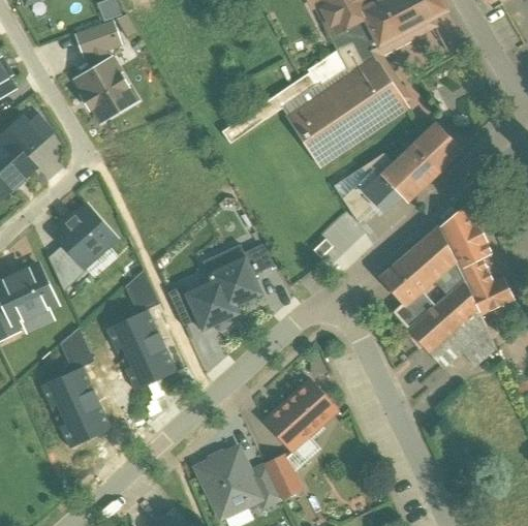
[(372,2),(371,0),(317,0),(341,47),(371,31),(360,9),(372,2)]
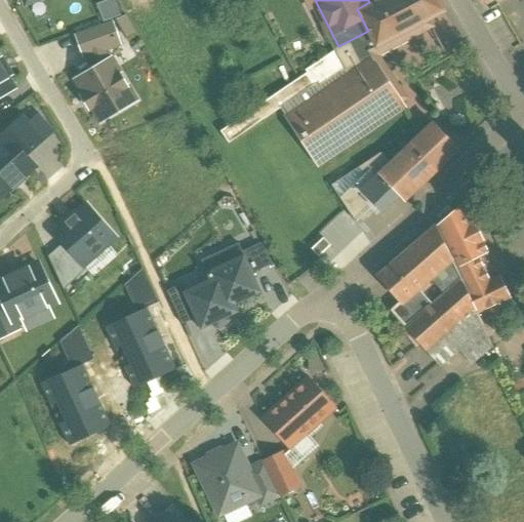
[(373,0),(369,2),(357,9),(368,31),(372,39),(379,52),(432,25),(428,17),(444,9),(439,0),(373,0)]
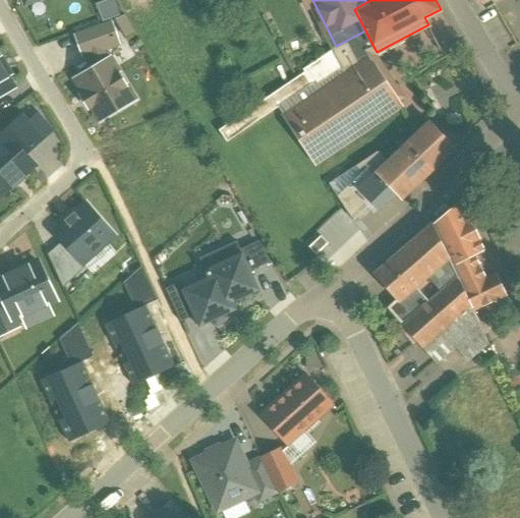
[(111,18),(74,31),(82,54),(119,42),(111,18)]
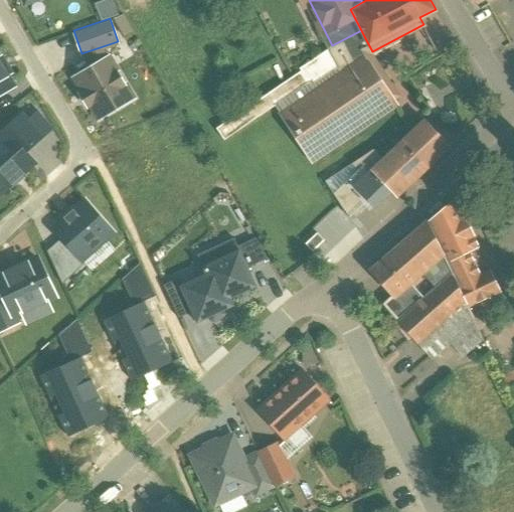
[(332,45),(327,48),(299,67),(301,69),(216,127),(223,139),(308,81),(310,84),(336,66),(357,42),(365,38),(361,30),(332,45)]
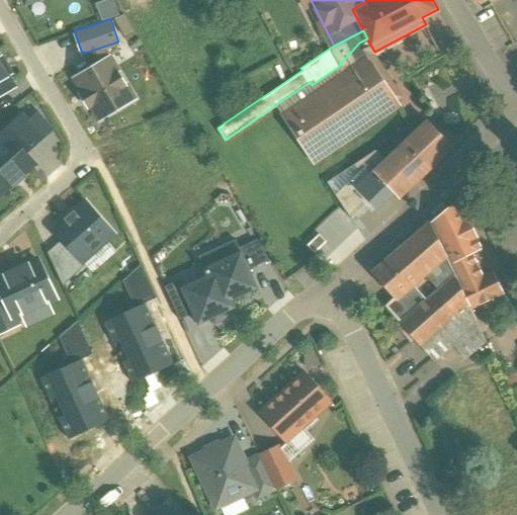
[(398,103),(359,43),(338,67),(342,72),(281,112),(314,161),(398,103)]
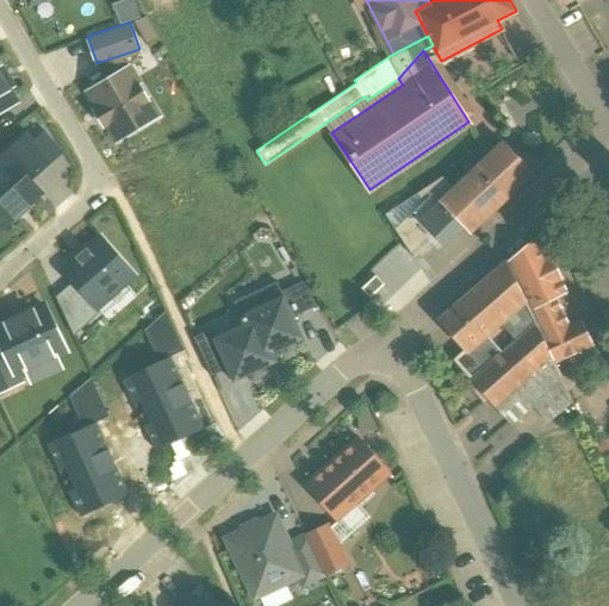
[(116,137),(156,114),(128,67),(88,91),(116,137)]
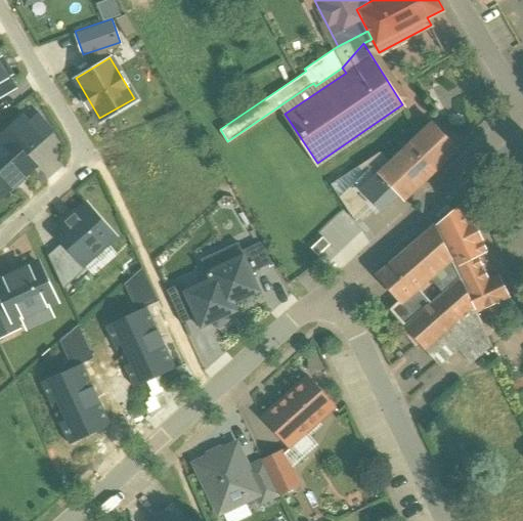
[(0,92),(11,86),(0,67),(0,92)]
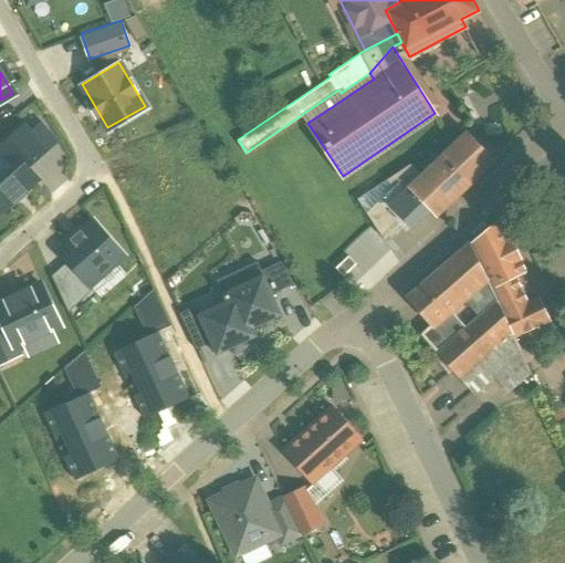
[(0,150),(2,153),(9,147),(27,166),(46,149),(22,123),(0,142),(0,150)]
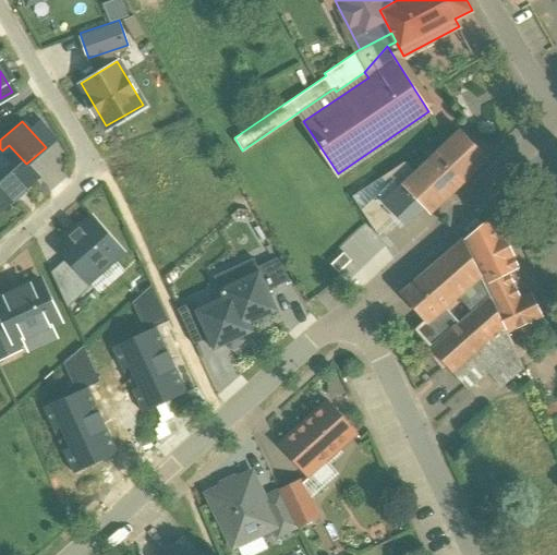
[(415,172),(402,184),(423,205),(428,210),(486,157),(460,129),(415,172)]
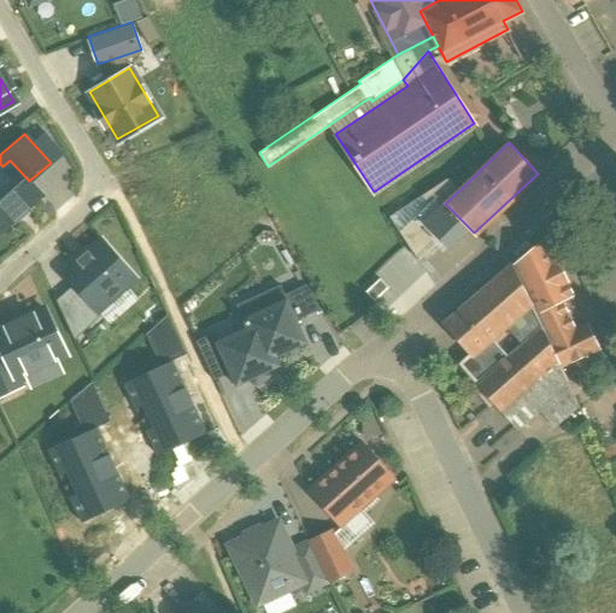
[(29,181),(10,160),(3,166),(0,168),(0,227),(39,193),(29,181)]
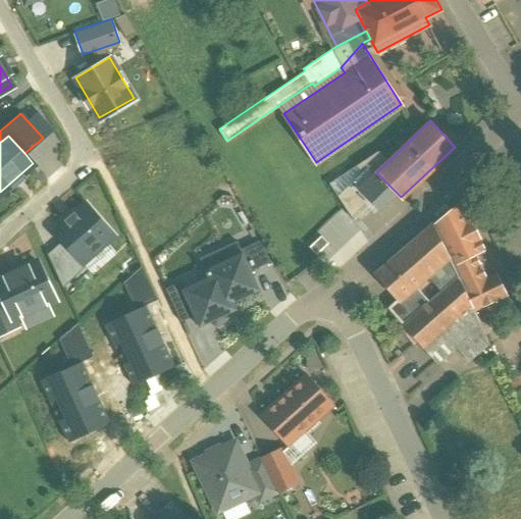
[(378,150),(356,164),(363,171),(337,195),(354,219),(367,206),(373,212),(396,192),(376,172),(388,161),(378,150)]
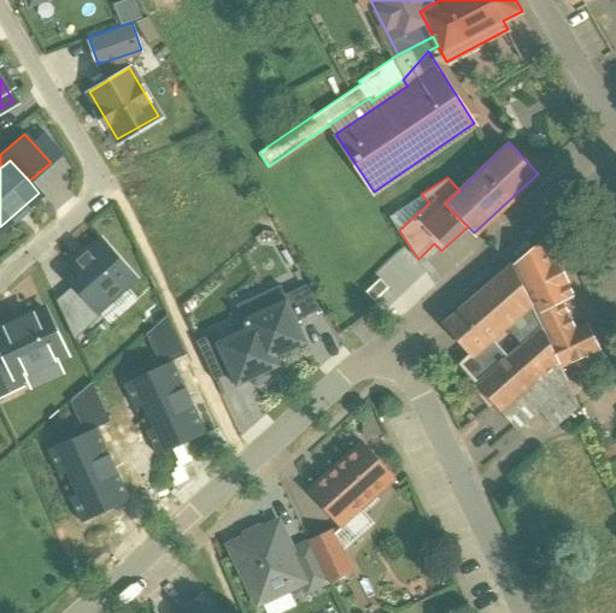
[(573,294),(544,236),(510,265),(529,302),(534,314),(562,300),(573,294)]
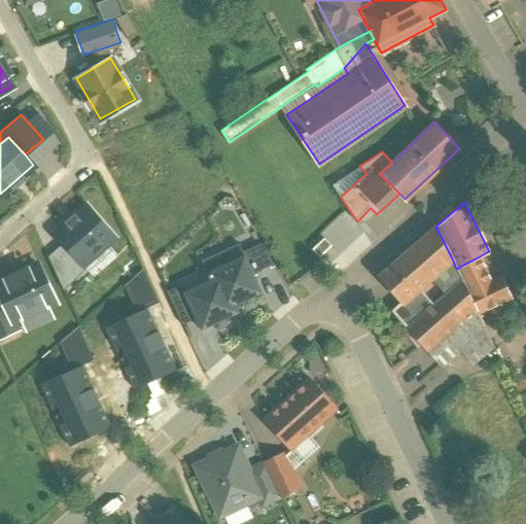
[(63,241),(82,264),(83,264),(114,236),(85,204),(54,232),(63,241)]
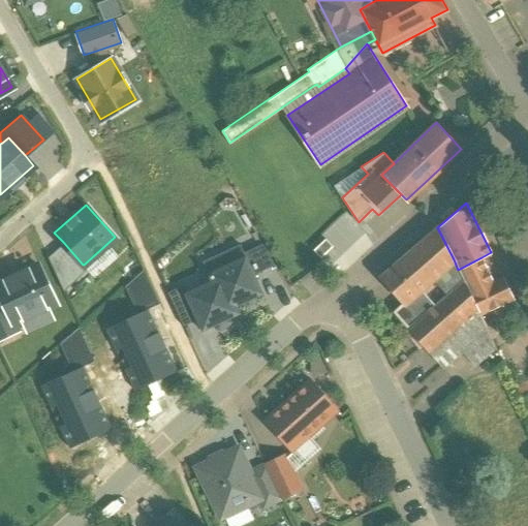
[(437,227),(380,276),(403,302),(404,304),(421,289),(432,279),(454,259),(437,227)]
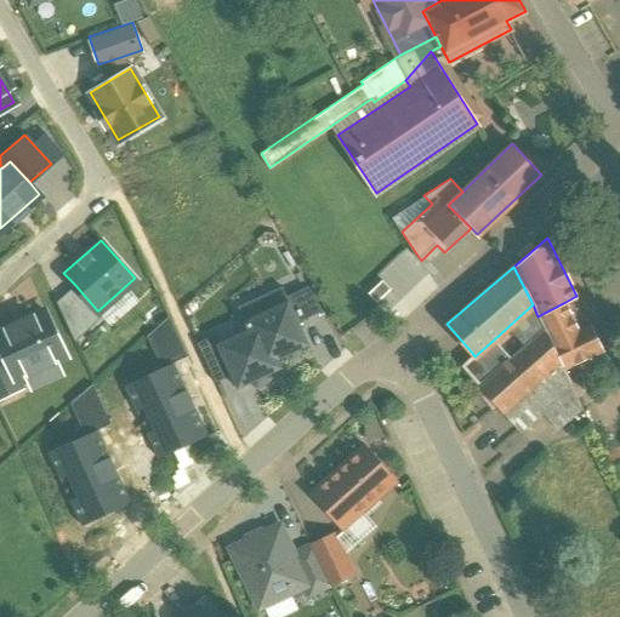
[(97,310),(74,284),(56,301),(74,340),(102,314),(98,310),(97,310)]
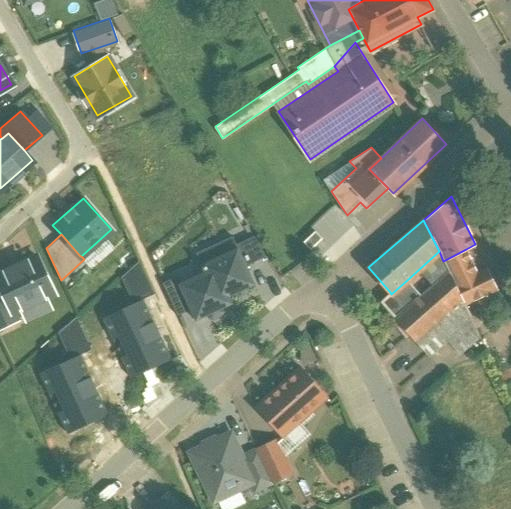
[(197,251),(206,270),(207,270),(208,273),(215,270),(226,264),(221,254),(216,242),(197,251)]
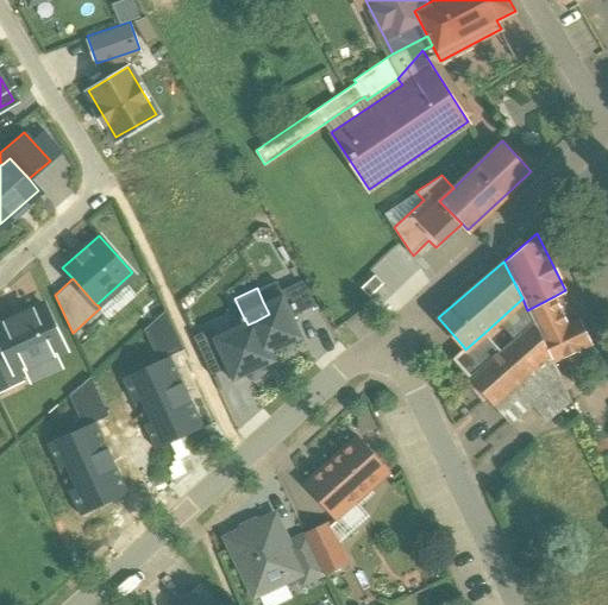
[(269,314),(256,321),(269,348),(300,334),(281,294),(263,302),(269,314)]
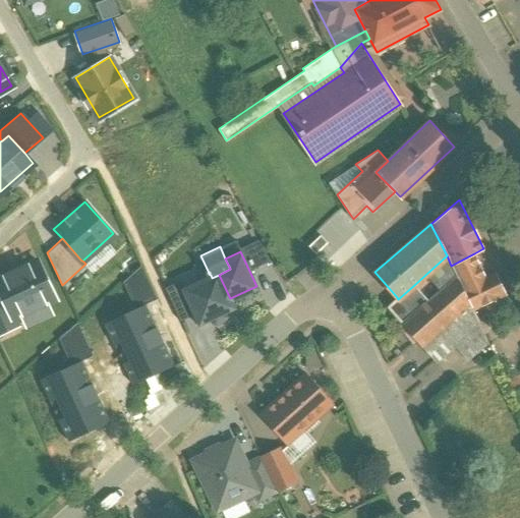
[(474,253),(451,266),(472,309),(506,293),(495,272),(485,277),(474,253)]
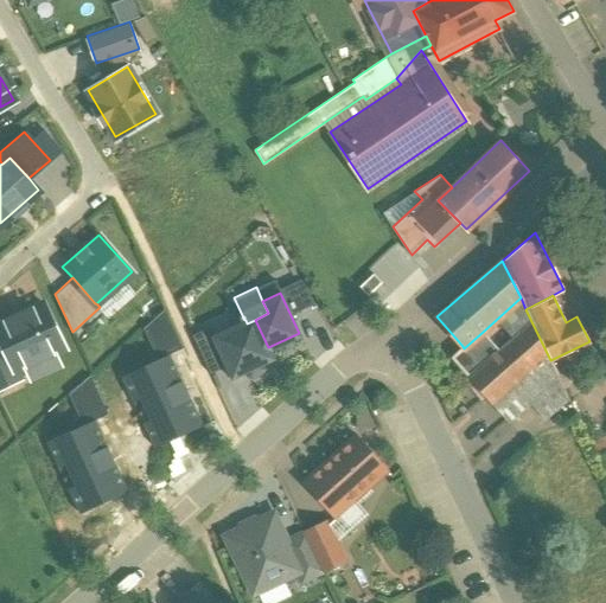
[(511,337),(498,348),(483,332),(464,348),(463,346),(451,357),(506,419),(529,399),(541,390),(540,387),(560,378),(550,360),(525,309),(521,297),(496,320),(511,337)]
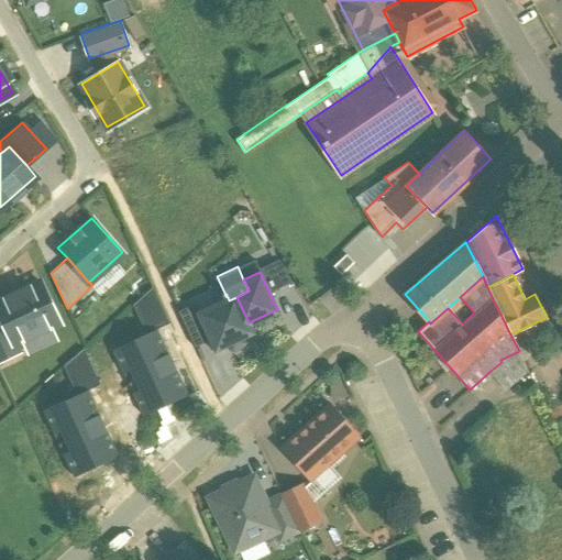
[(41,280),(0,298),(0,316),(1,318),(13,343),(15,342),(59,321),(41,280)]
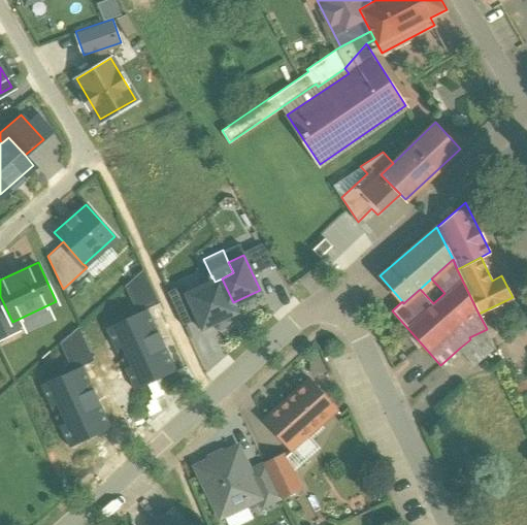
[(136,312),(146,306),(158,301),(142,268),(124,285),(136,312)]
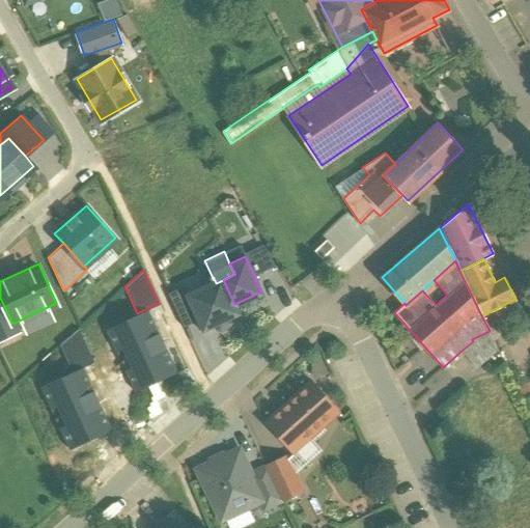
[(234,304),(223,280),(216,283),(215,280),(214,280),(187,292),(203,327),(216,322),(218,326),(220,327),(229,323),(230,321),(228,315),(238,311),(234,304)]
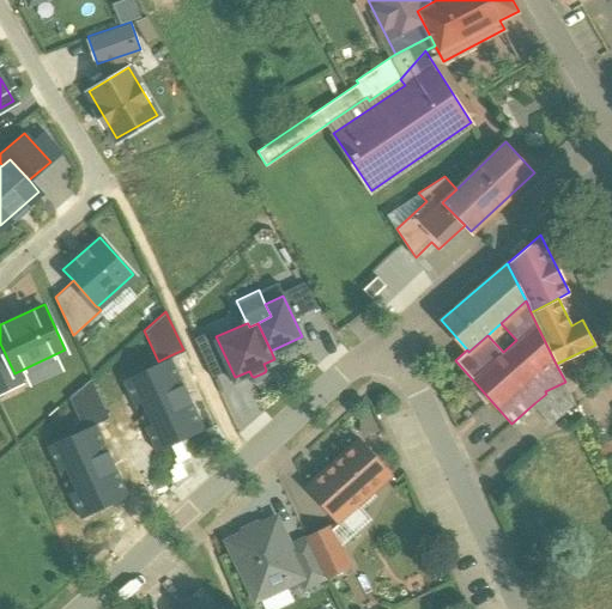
[(14,373),(1,346),(0,347),(0,391),(20,382),(17,372),(14,373)]
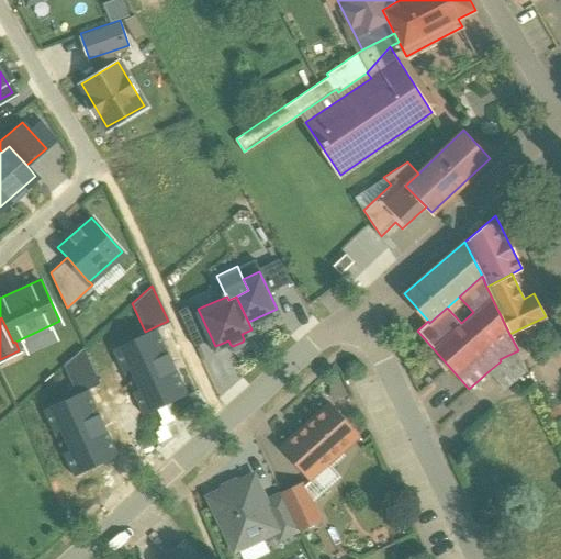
[(145,332),(112,347),(143,413),(187,393),(156,326),(145,332)]
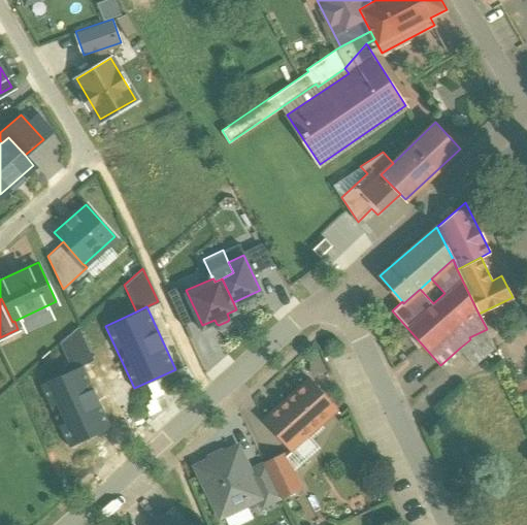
[(71,368),(81,364),(93,359),(77,325),(59,341),(71,368)]
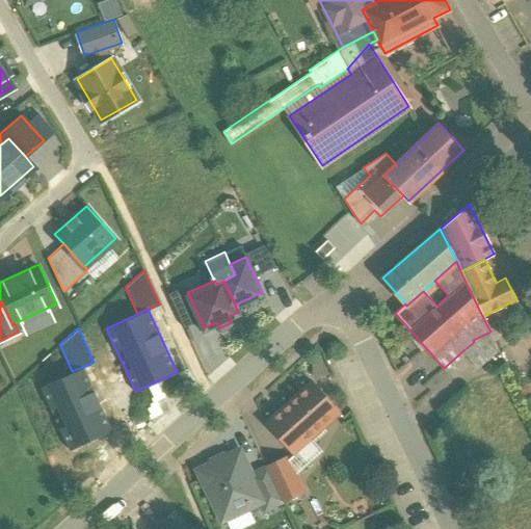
[(490,332),(473,340),(474,342),(463,350),(477,366),(498,347),(490,332)]
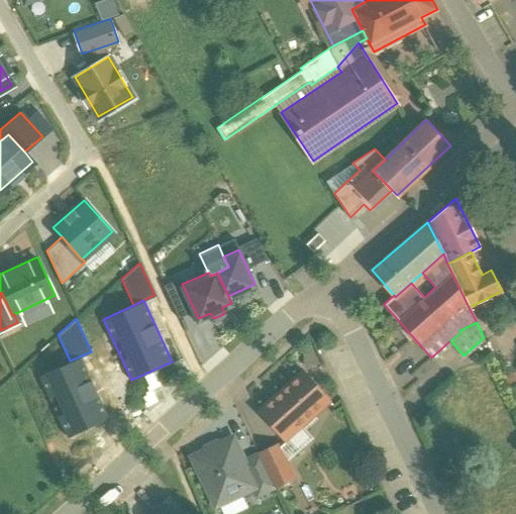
[(70,361),(39,375),(68,436),(108,418),(80,356),(70,361)]
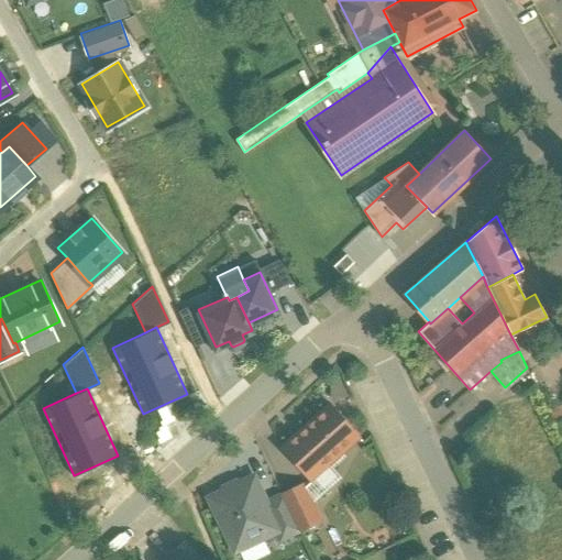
[(330,403),(281,447),(309,479),(359,435),(330,403)]
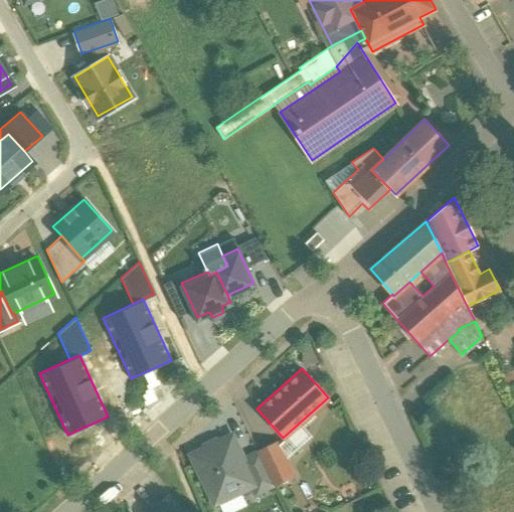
[(230,435),(192,453),(215,500),(253,483),(230,435)]
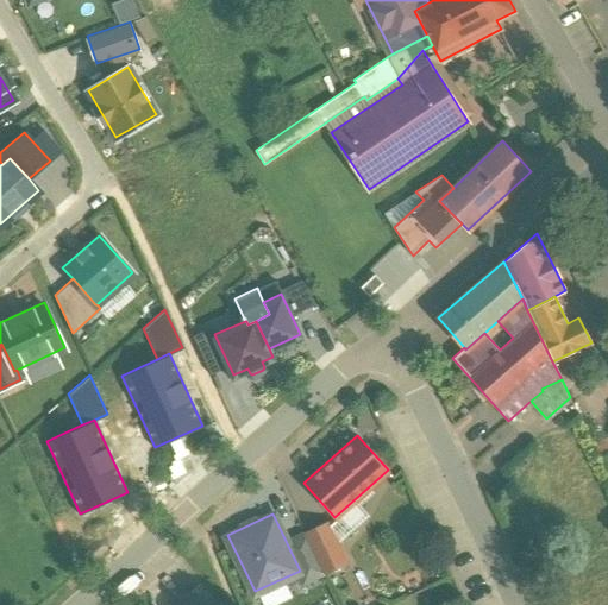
[(346,561),(328,522),(305,534),(323,572),(346,561)]
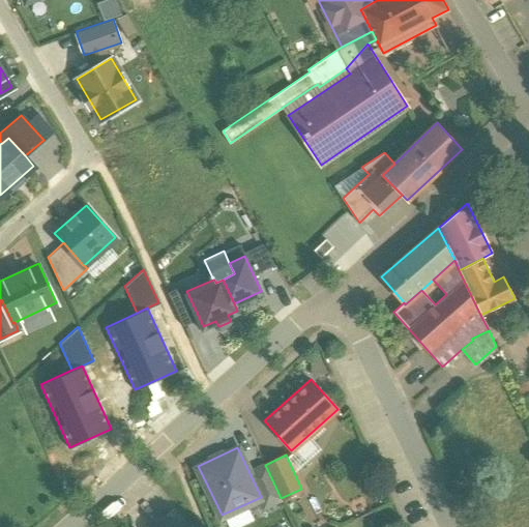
[(186,526),(187,526),(173,508),(162,518),(169,526),(186,526)]
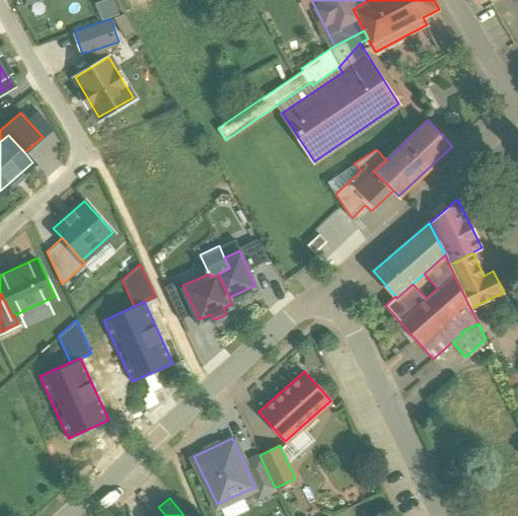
[(165,515),(158,507),(147,515),(165,515)]
